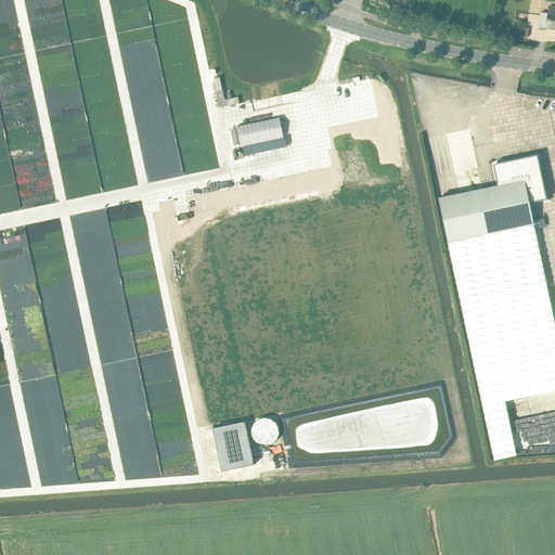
[(554,8),(549,8),(547,14),(540,13),(538,27),(554,29),(554,8)]
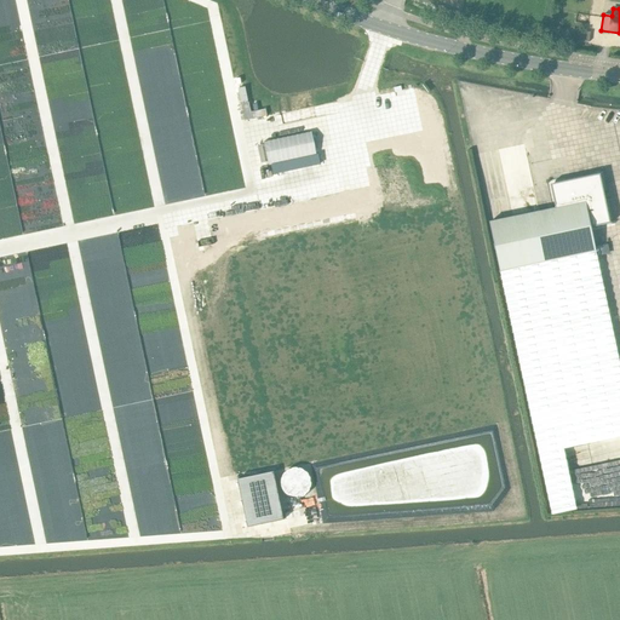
[(248,102),(242,103),(245,119),(246,120),(268,116),(267,115),(265,109),(251,113),(248,102)]
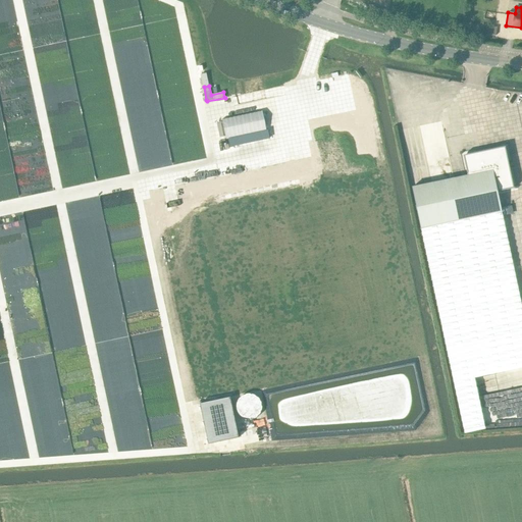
[(262,111),(222,119),(226,140),(266,131),(262,111)]
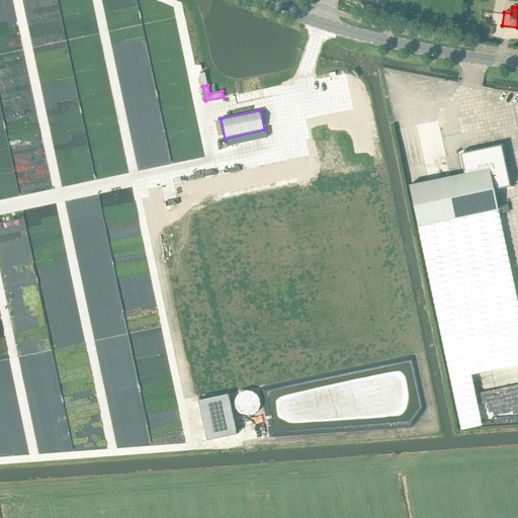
[(459,140),(453,141),(461,173),(466,172),(459,140)]
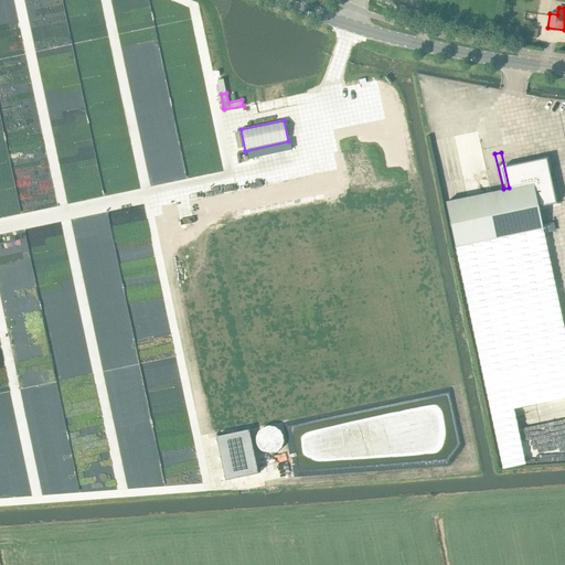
[(534,184),(446,203),(469,311),(487,393),(497,435),(518,430),(513,409),(564,397),(564,332),(556,292),(545,240),(543,230),(534,184)]
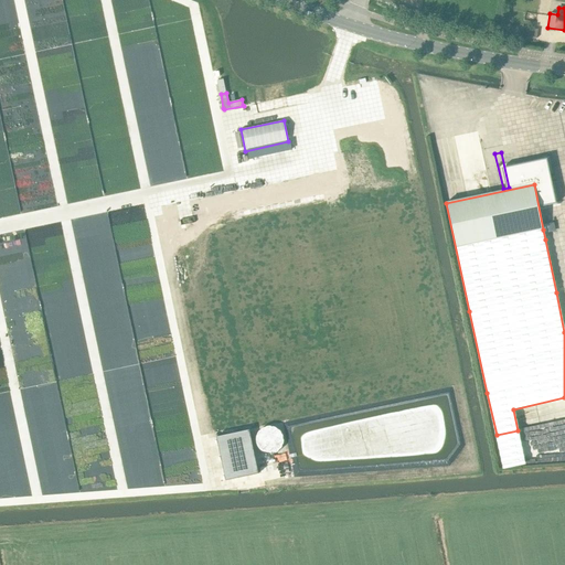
[(249,430),(216,437),(226,480),(258,473),(249,430)]
